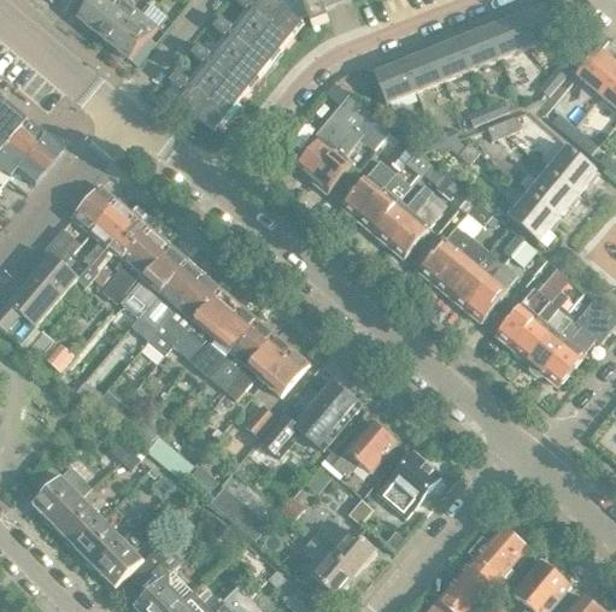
[(97,31),(121,0),(92,0),(78,17),(97,31)]
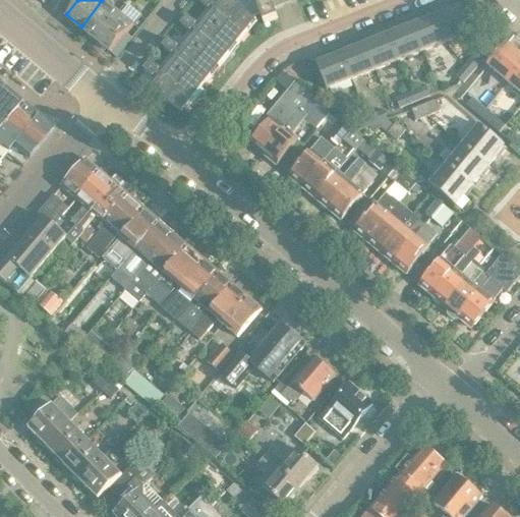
[(102,0),(81,26),(95,38),(118,10),(106,0),(102,0)]
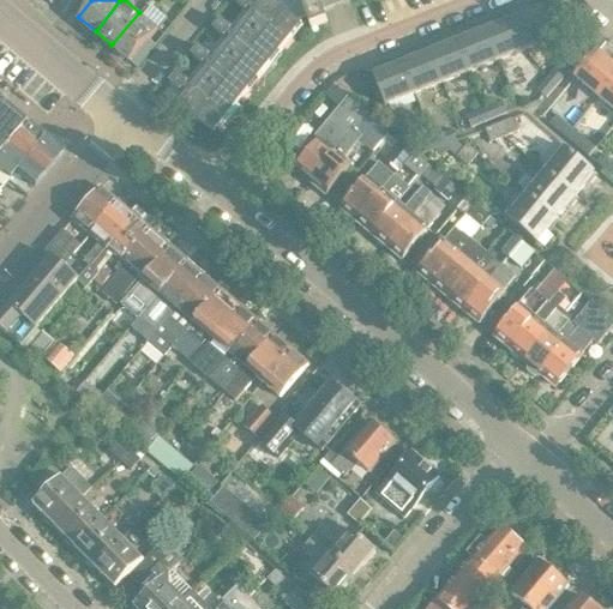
[(262,0),(244,23),(275,48),(280,52),(293,35),(287,31),(298,18),(274,0),(262,0)]
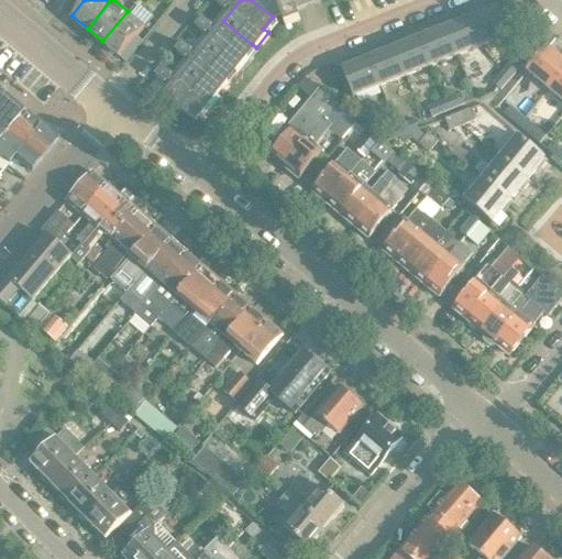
[(276,0),(285,23),(300,17),(294,2),(299,0),(276,0)]
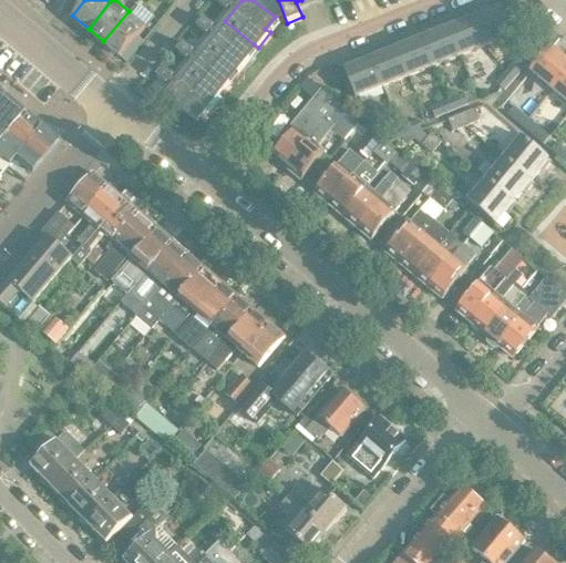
[(475,16),(486,42),(513,31),(502,4),(475,16)]
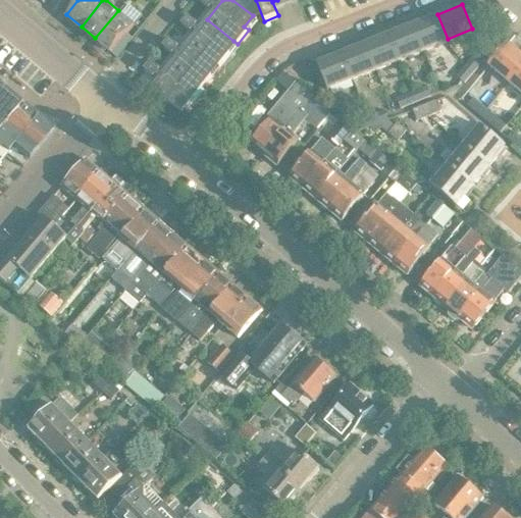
[(118,10),(95,38),(110,50),(134,22),(118,10)]
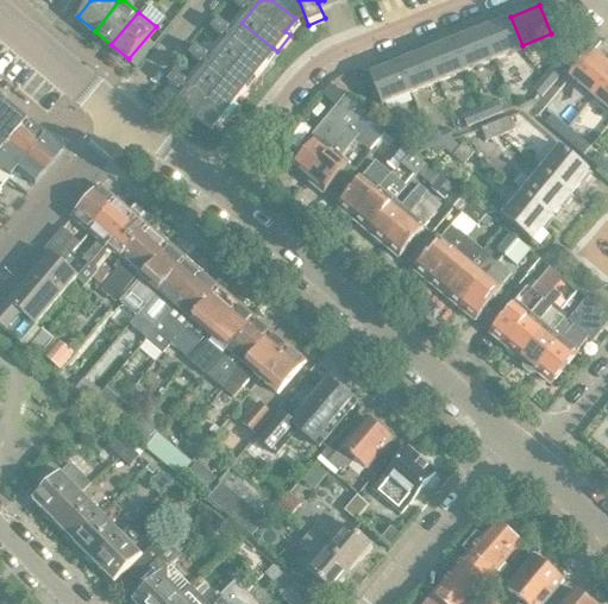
[(223,33),(230,25),(219,17),(212,25),(223,33)]
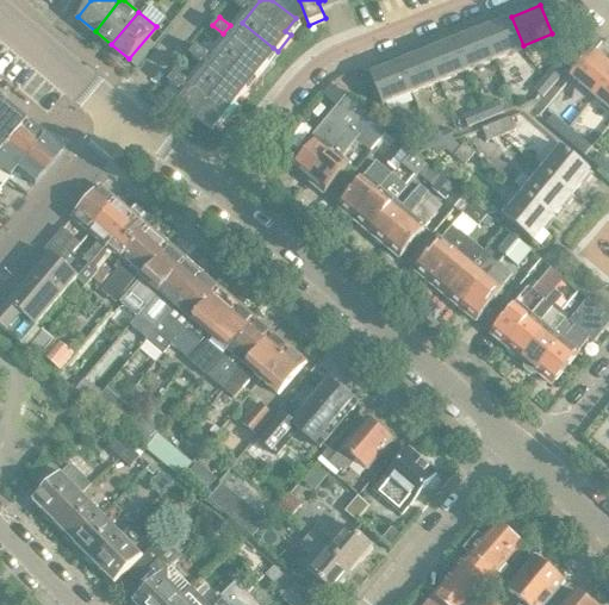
[(484,29),(496,56),(523,45),(511,17),(484,29)]
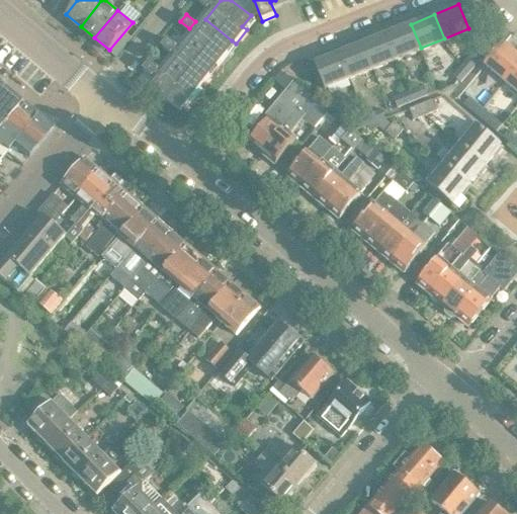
[(205,19),(187,41),(213,62),(218,66),(228,53),(225,50),(232,40),(205,19)]
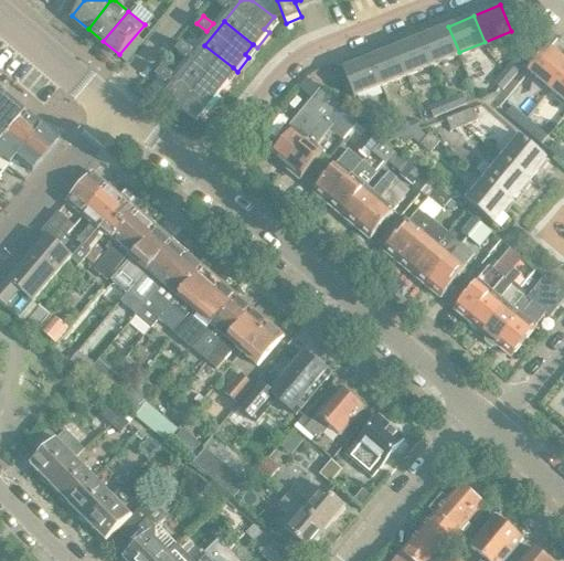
[(423,36),(433,63),(459,52),(448,27),(423,36)]
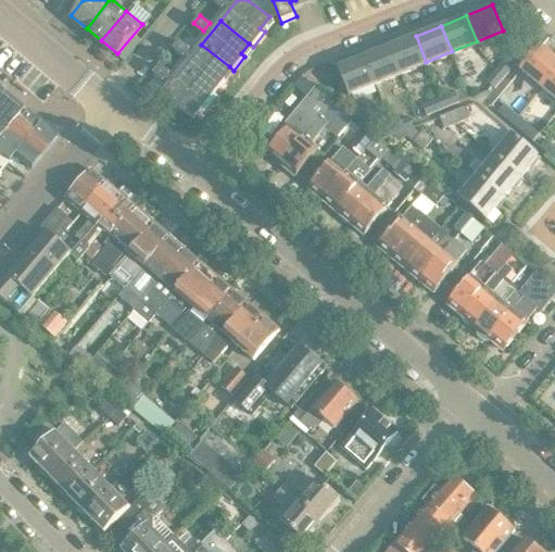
[(391,46),(401,72),(426,62),(416,36),(391,46)]
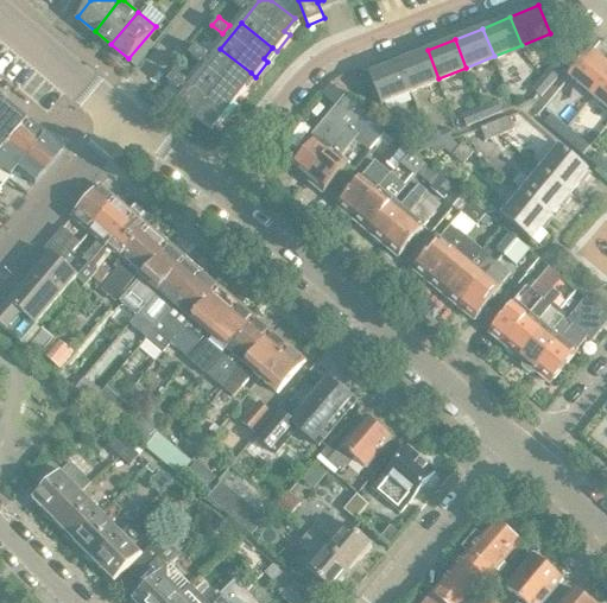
[(200,61),(208,52),(197,44),(190,52),(200,61)]
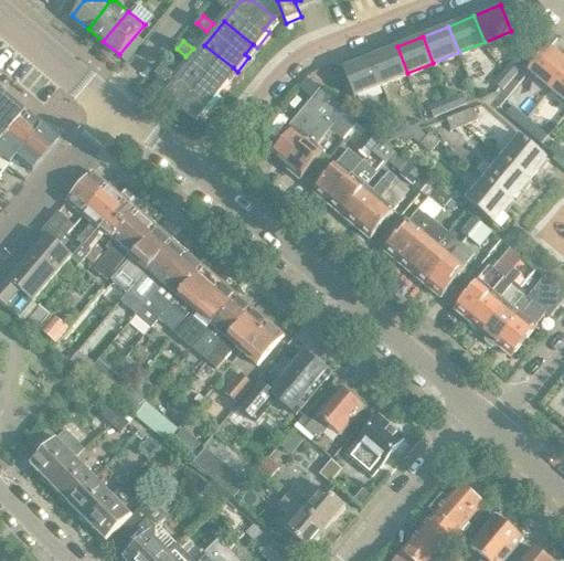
[(233,67),(204,45),(184,70),(213,93),(217,96),(229,82),(224,78),(233,67)]
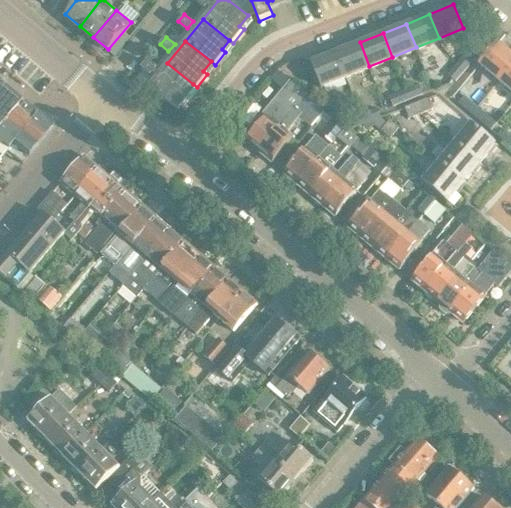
[(499,79),(510,64),(510,52),(497,41),(479,62),(499,79)]
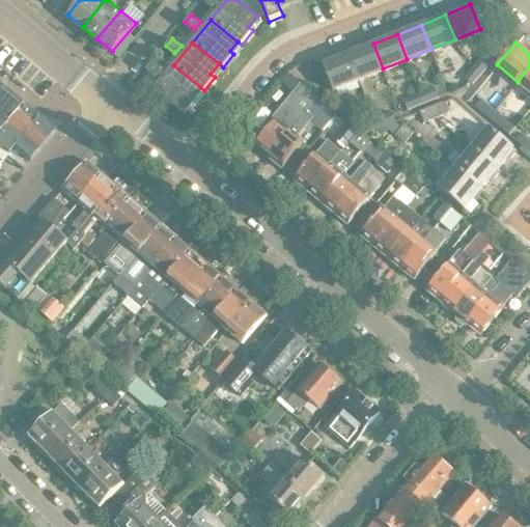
[(349,54),(359,79),(383,68),(373,44),(349,54)]
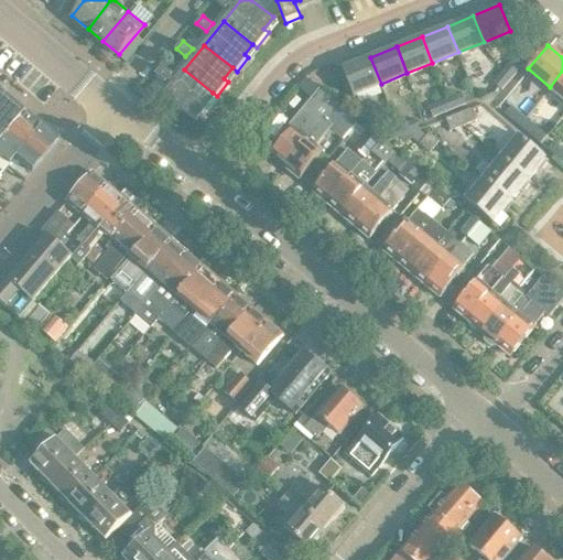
[(504,66),(512,74),(523,61),(515,53),(504,66)]
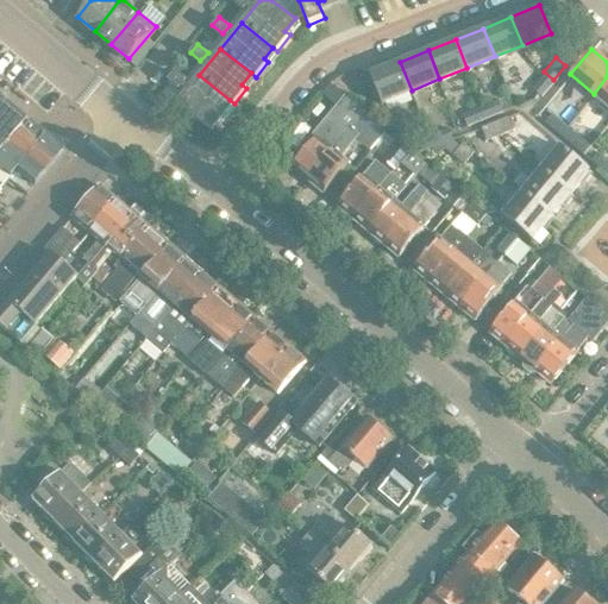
[(412,90),(400,62),(371,74),(383,101),(412,90)]
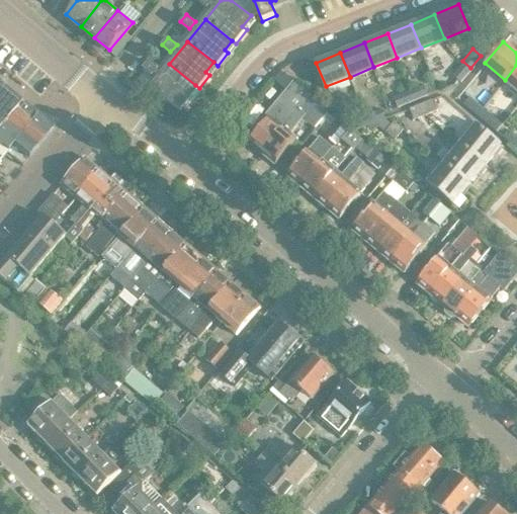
[(152,74),(158,67),(150,60),(144,67),(152,74)]
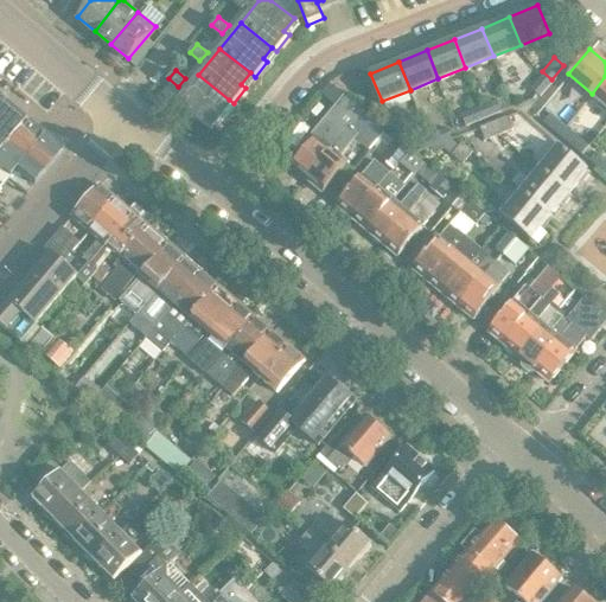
[(552,79),(542,71),(529,85),(538,94),(552,79)]
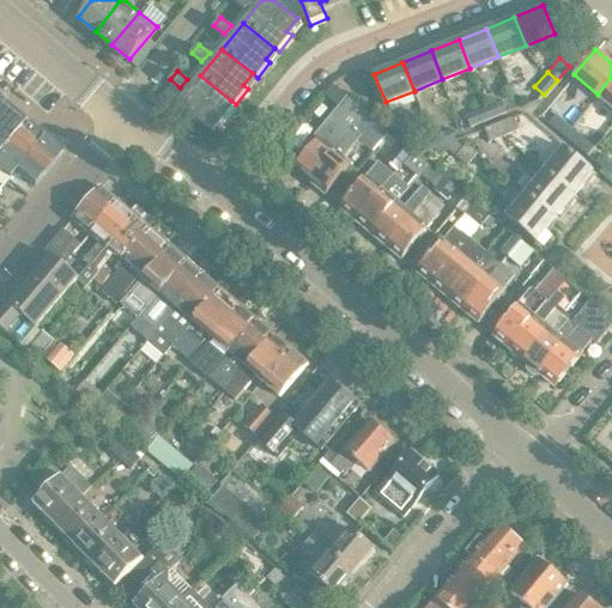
[(231,101),(200,76),(179,102),(213,131),(226,115),(222,111),(231,101)]
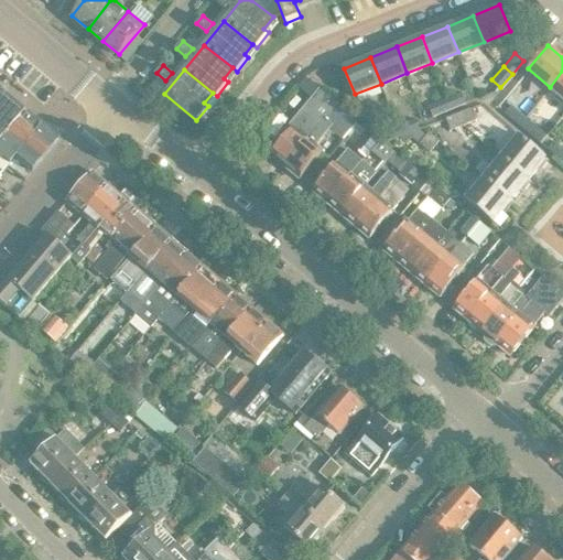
[(562,97),(562,71),(550,87),(562,97)]
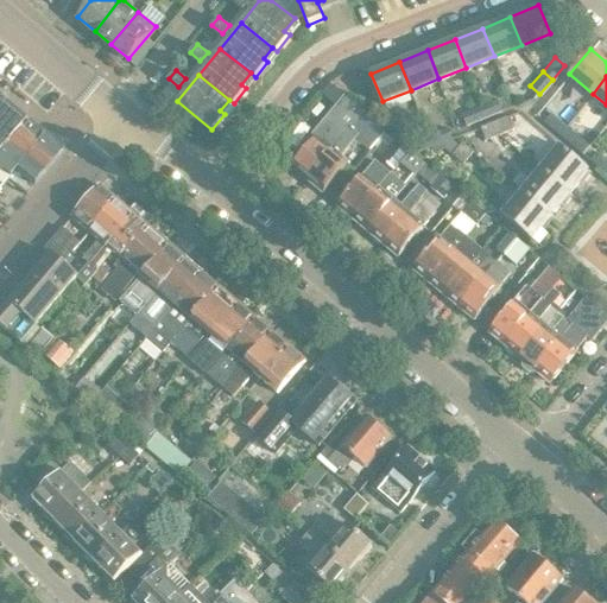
[(309,177),(346,132),(365,109),(337,86),(329,96),(336,102),(303,143),(308,146),(296,160),(296,166),(309,177)]
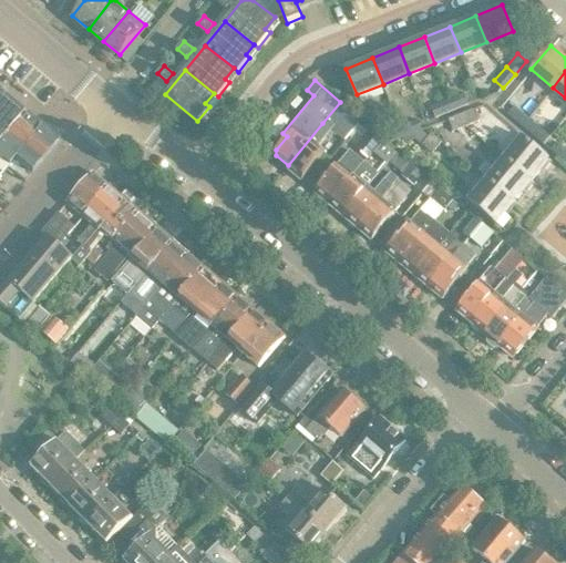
[(0,139),(23,111),(0,91),(0,139)]
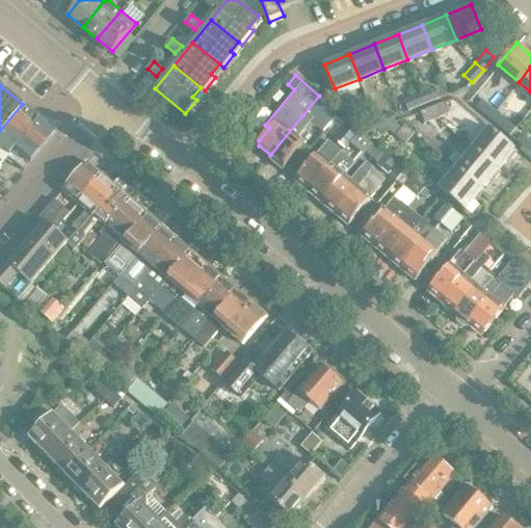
[(421,91),(425,102),(440,96),(435,85),(421,91)]
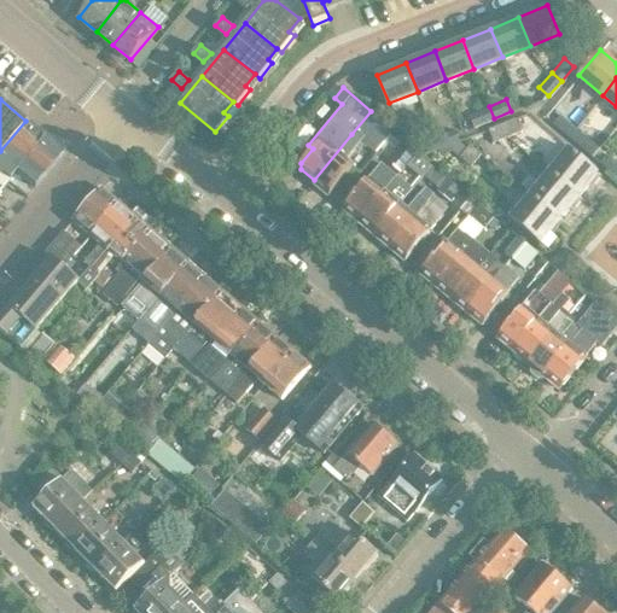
[(494,118),(489,106),(471,114),(476,126),(494,118)]
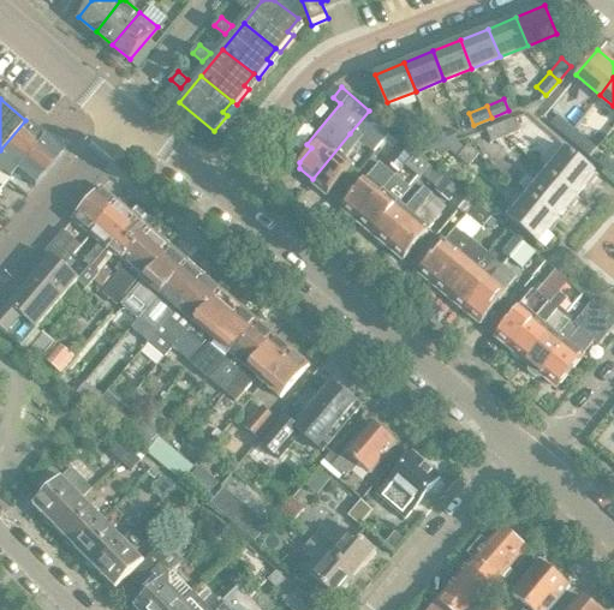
[(566,135),(573,126),(558,114),(550,121),(566,135)]
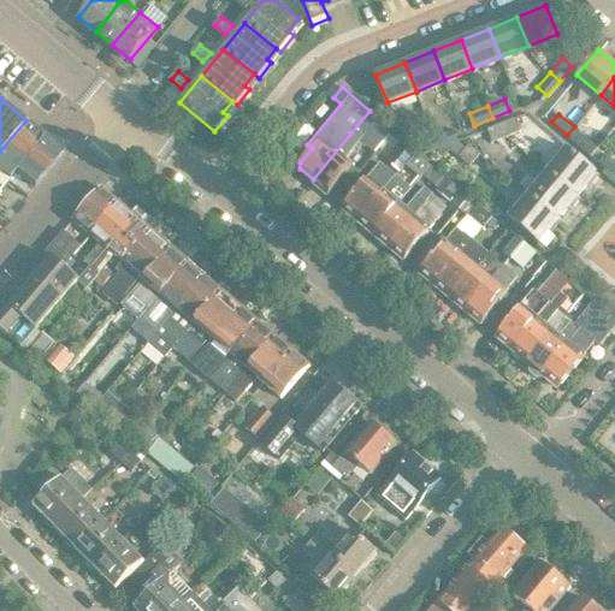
[(514,116),(500,122),(506,135),(519,129),(514,116)]
